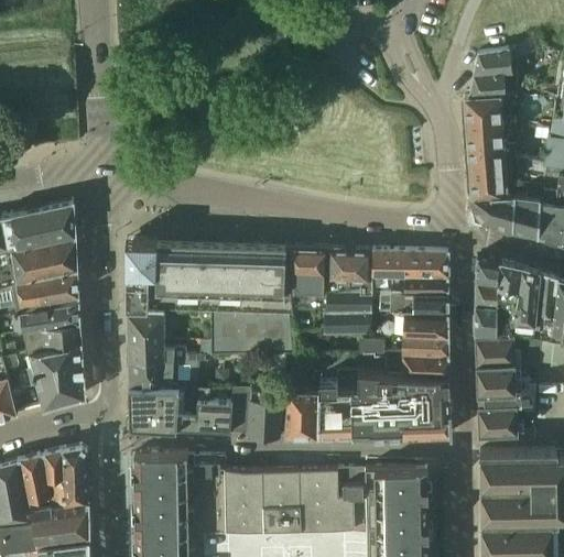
[(478,56),(474,78),(505,76),(512,75),(510,52),(479,56),(478,56)]
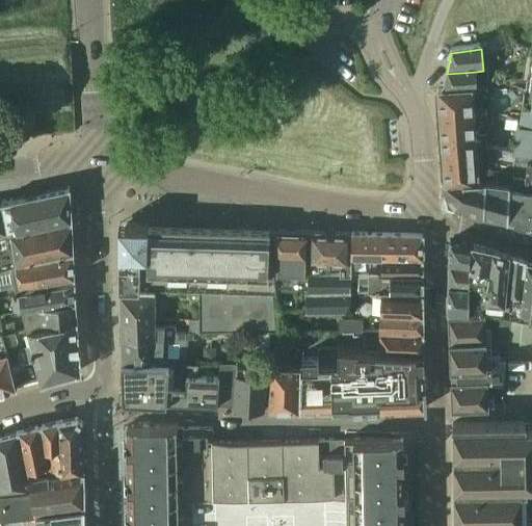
[(477,93),(476,72),(447,74),(443,95),(477,93)]
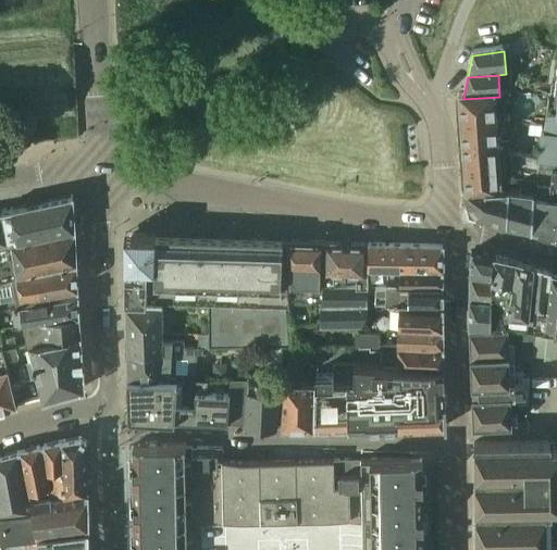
[(495,107),(510,105),(510,96),(499,97),(463,99),(459,100),(461,124),(496,121),(496,120),(495,107)]
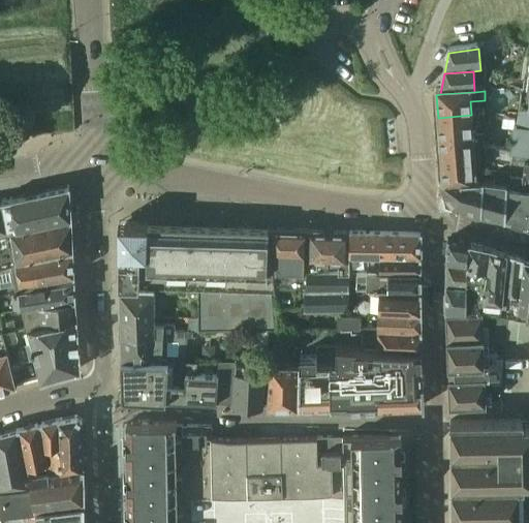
[(472,123),(484,122),(484,113),(471,114),(471,115),(438,118),(439,141),(473,139),(472,123)]
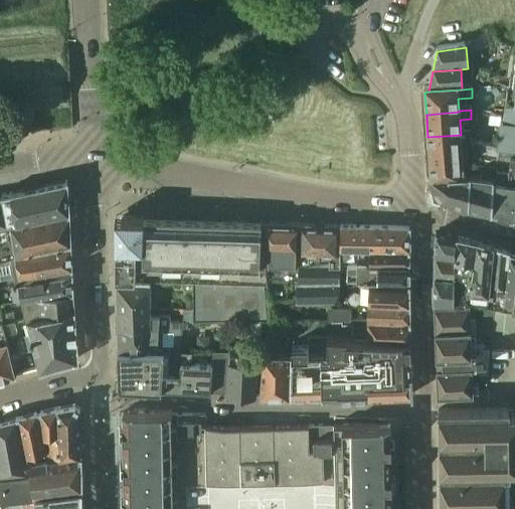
[(462,156),(461,135),(427,137),(430,159),(462,156)]
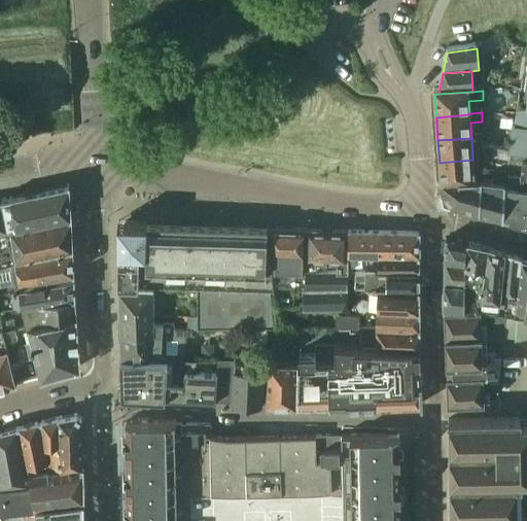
[(526,230),(526,217),(526,160),(512,158),(512,154),(483,151),(483,167),(483,169),(508,172),(506,188),(503,222),(526,230)]
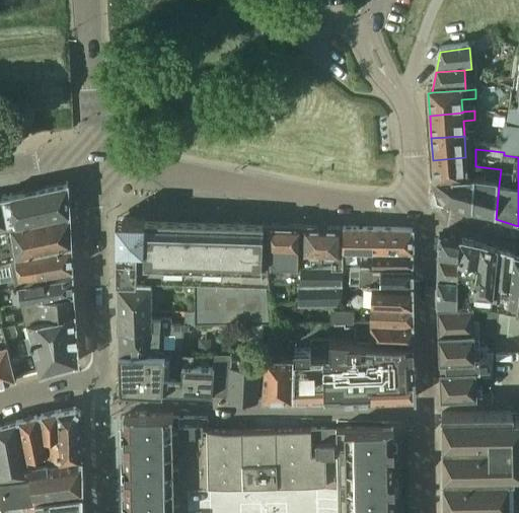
[(467,180),(465,157),(433,160),(434,184),(467,180)]
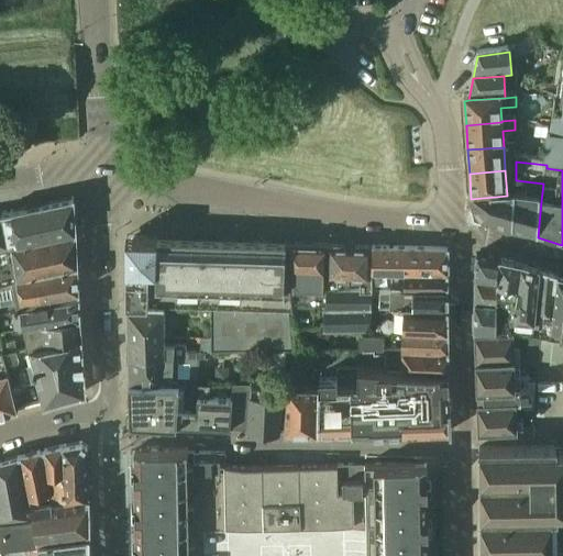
[(266,180),(265,187),(282,190),(283,184),(266,180)]
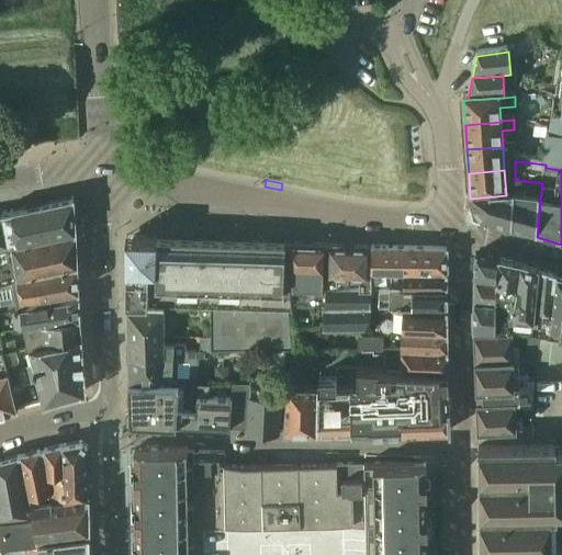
[(542,183),(515,180),(513,194),(512,229),(537,237),(540,201),(542,183)]
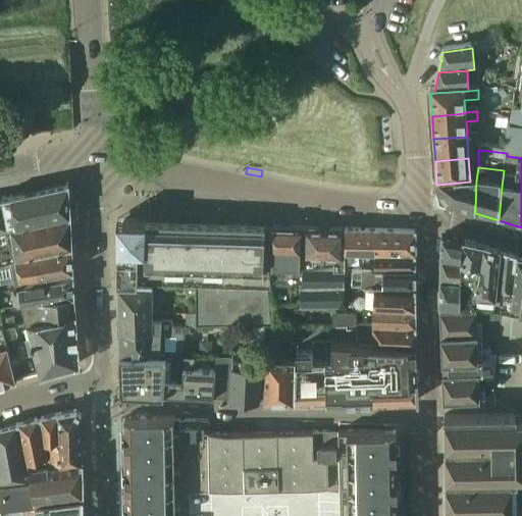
[(475,213),(476,181),(470,182),(436,185),(439,196),(437,196),(439,205),(447,207),(448,206),(475,213)]
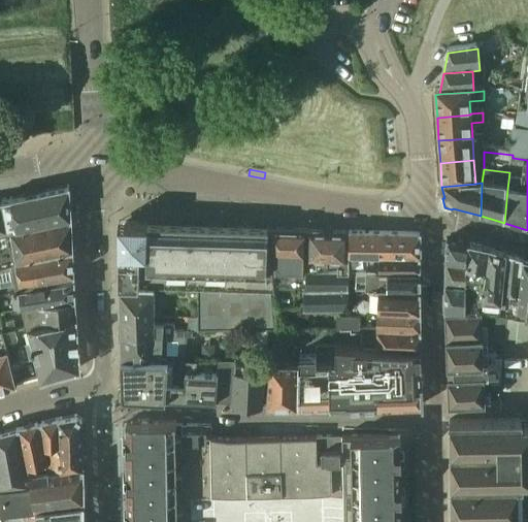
[(69,191),(19,201),(25,232),(71,223),(69,191)]
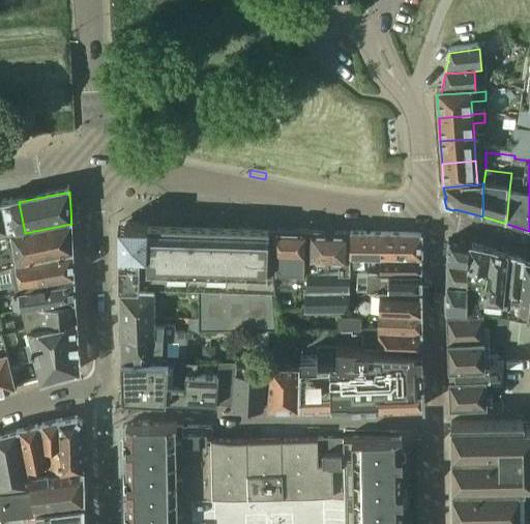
[(25,233),(19,202),(0,205),(0,206),(0,208),(0,207),(0,237),(10,236),(25,233)]
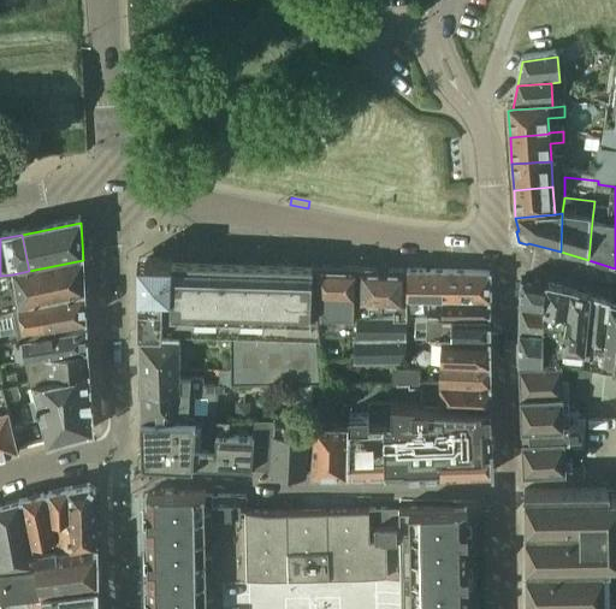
[(86,296),(83,260),(29,271),(12,275),(19,312),(86,296)]
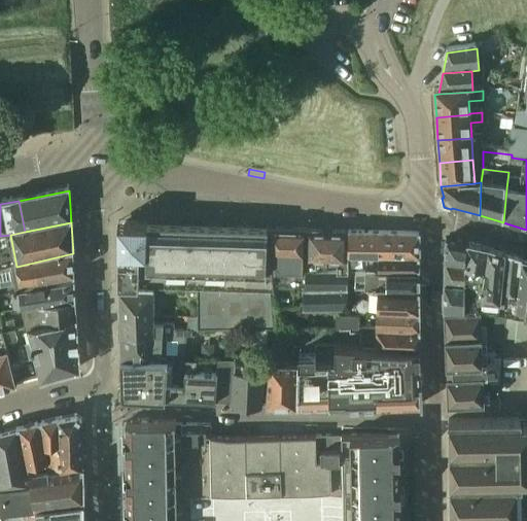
[(273,287),(268,233),(127,228),(118,235),(118,290),(119,293),(154,296),(197,297),(197,308),(197,321),(197,336),(277,335),(274,294),(273,287)]
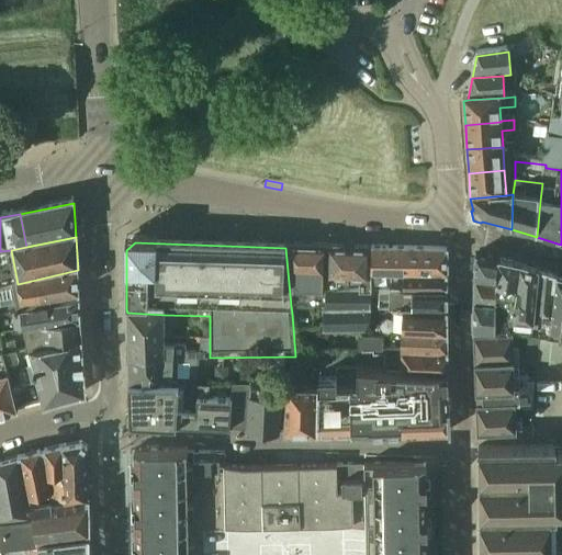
[(307,249),(285,248),(291,306),(292,314),(310,314),(310,307),(307,307),(307,249)]
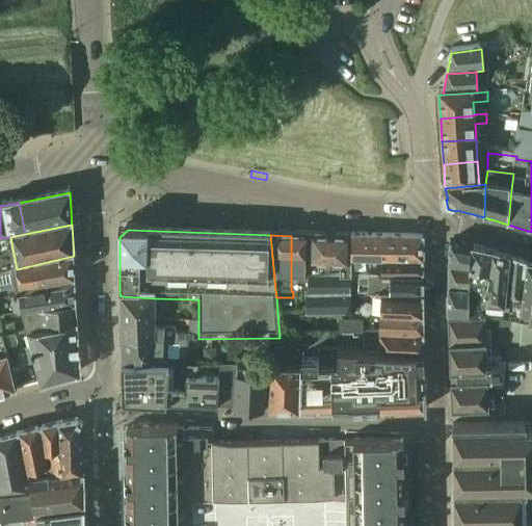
[(352,278),(350,277),(344,277),(329,277),(310,275),(312,237),(291,236),(291,291),(293,291),(307,291),(306,316),(350,316),(352,278)]
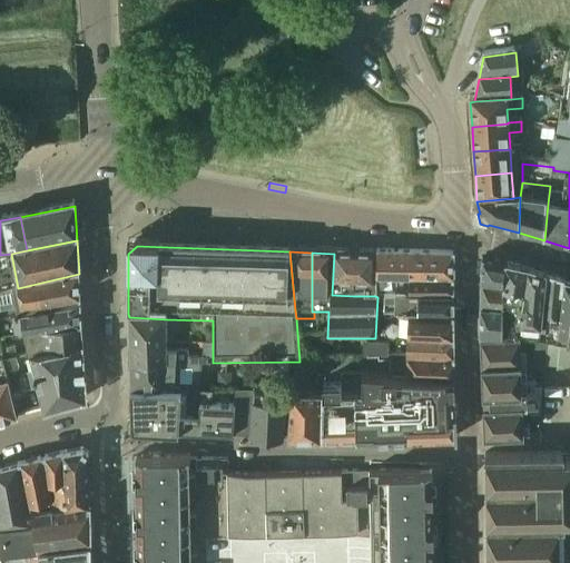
[(18,289),(18,288),(11,254),(0,255),(0,293),(12,290),(18,289)]
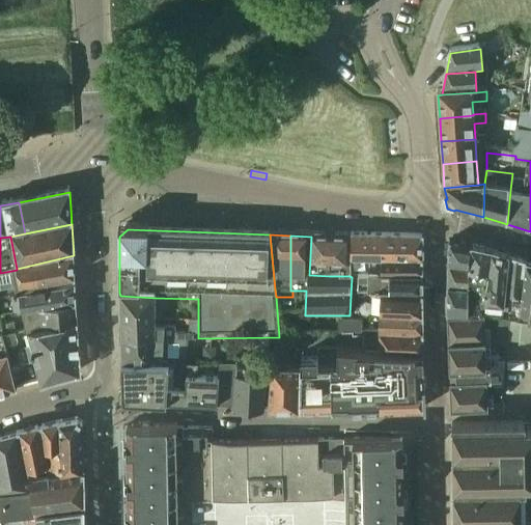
[(329,270),(330,237),(311,237),(309,275),(329,276),(329,270)]
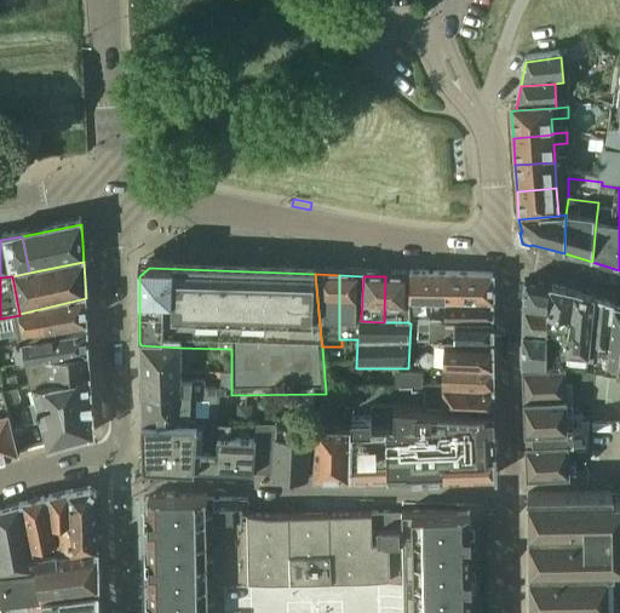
[(409,307),(411,278),(385,276),(384,315),(390,315),(390,313),(401,313),(401,322),(408,322),(409,307)]
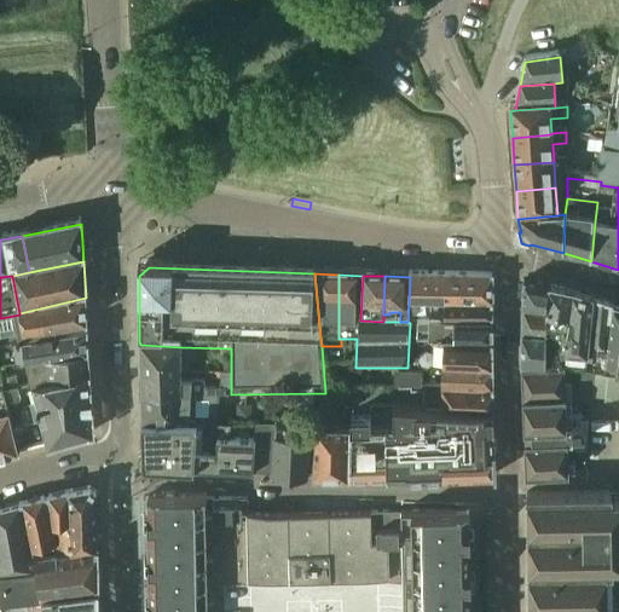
[(492,307),(492,281),(410,277),(409,306),(408,322),(410,323),(417,323),(431,323),(431,315),(431,306),(492,307)]
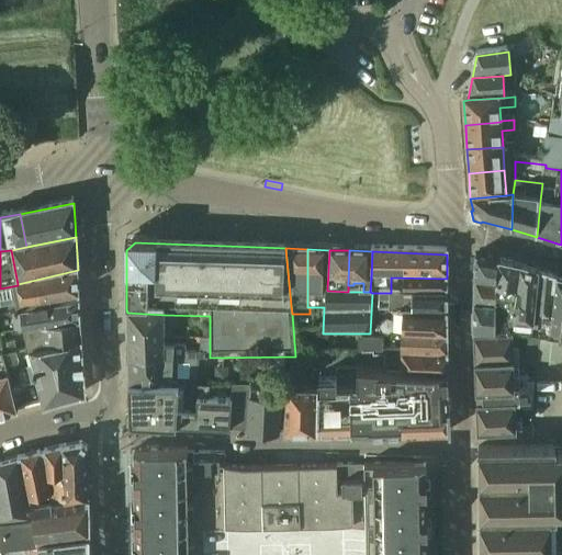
[(495,286),(497,264),(475,260),(474,283),(495,286)]
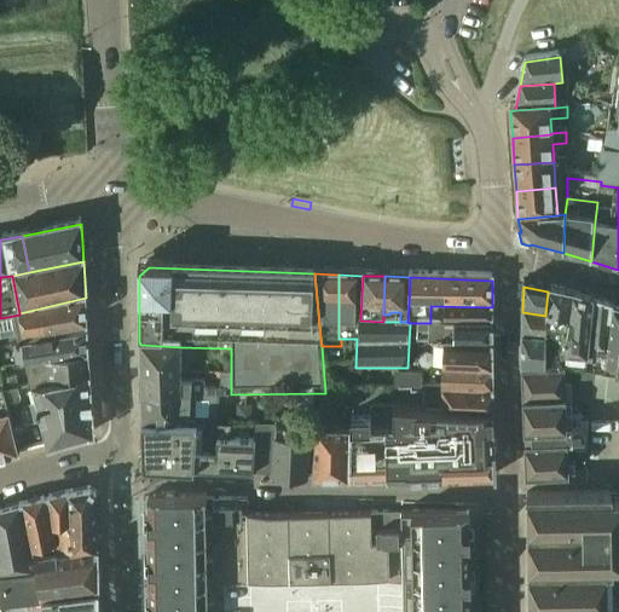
[(566,341),(573,296),(548,292),(545,316),(543,340),(562,342),(566,341)]
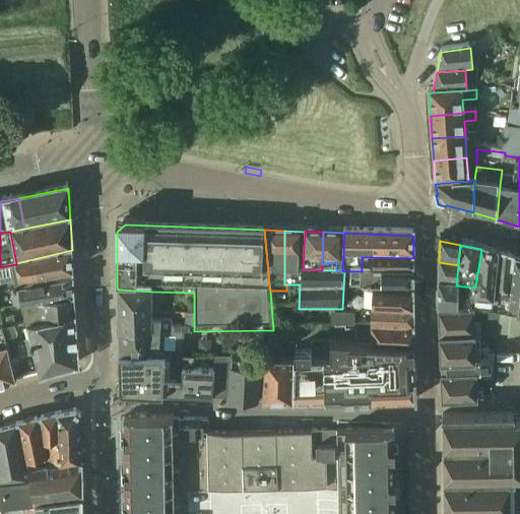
[(493,303),(499,254),(481,249),(475,286),(472,287),(472,298),(470,298),(470,300),(493,303)]
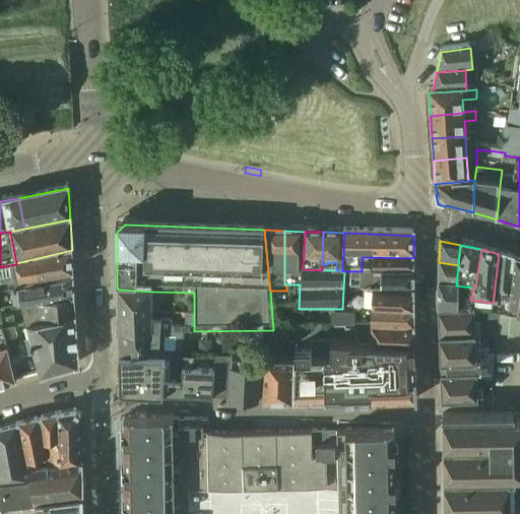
[(0,284),(0,286),(0,285),(0,293),(1,293),(73,280),(72,250),(16,263),(16,264),(11,265),(0,267),(0,284)]
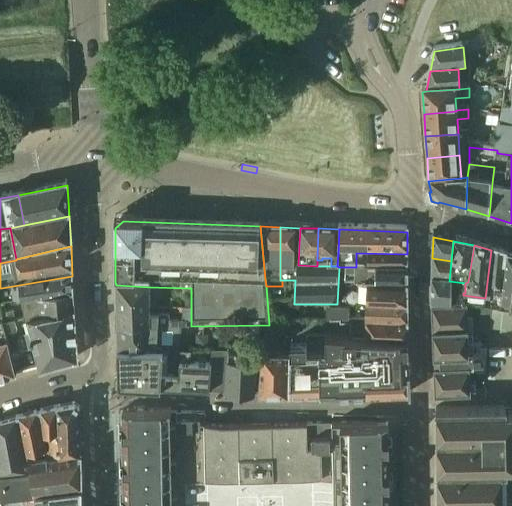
[(499,313),(506,255),(491,250),(485,298),(484,310),(491,312),(499,313)]
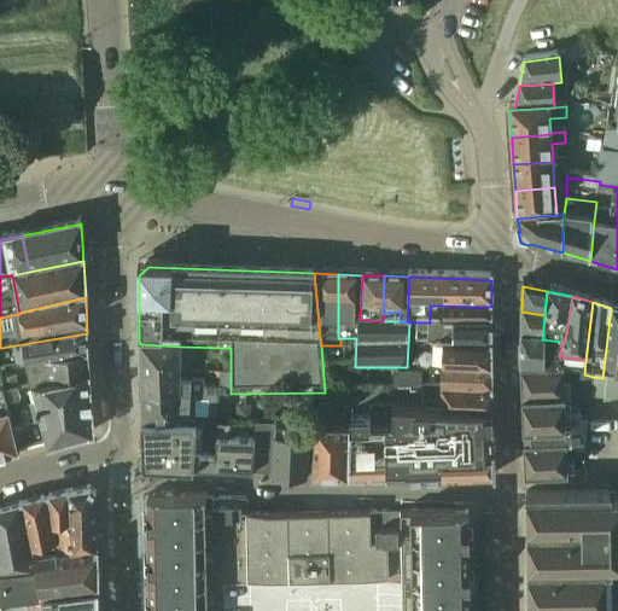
[(493,324),(491,307),(430,306),(430,314),(443,315),(443,323),(493,324)]
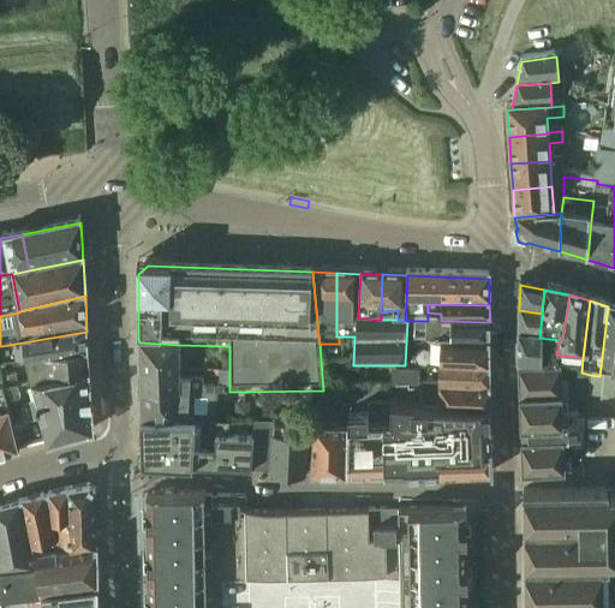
[(614,377),(614,309),(608,307),(599,376),(611,377),(614,377)]
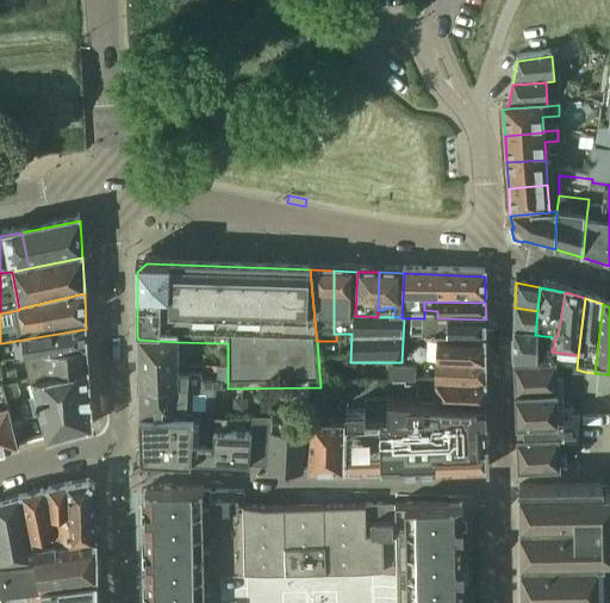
[(535,335),(537,311),(515,308),(515,334),(535,335)]
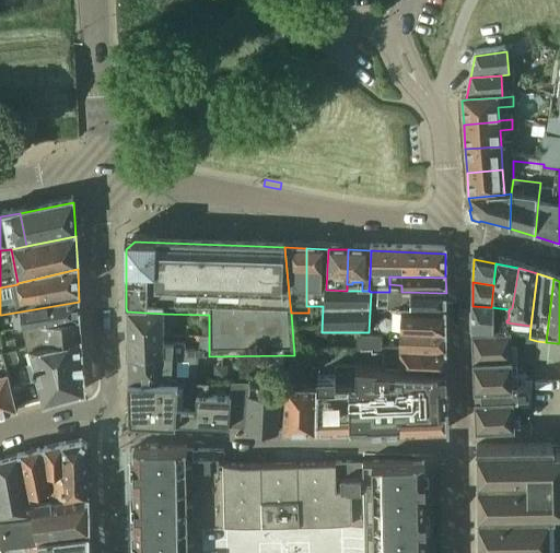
[(401,292),(389,292),(377,292),(377,308),(392,309),(445,310),(446,293),(401,292)]
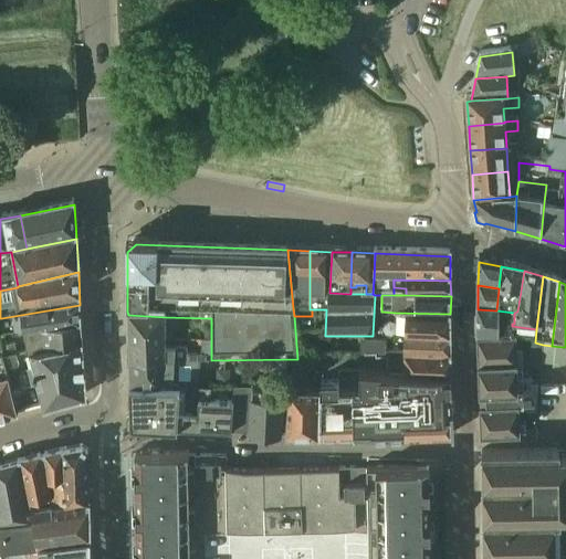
[(81,325),(80,305),(0,318),(0,326),(22,324),(23,334),(24,334),(81,325)]
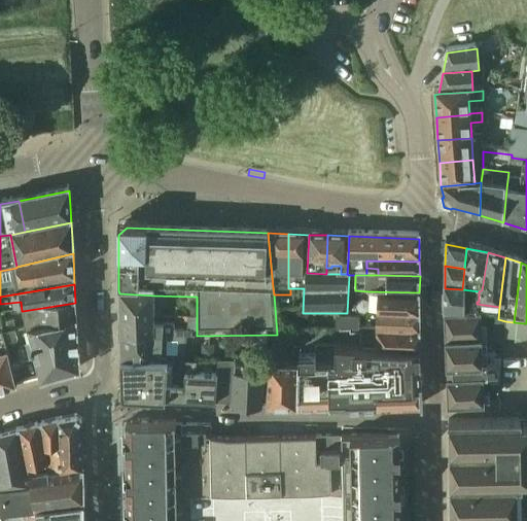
[(479,302),(479,291),(462,289),(445,288),(445,314),(445,316),(477,317),(477,305),(477,304),(477,302),(479,302)]
